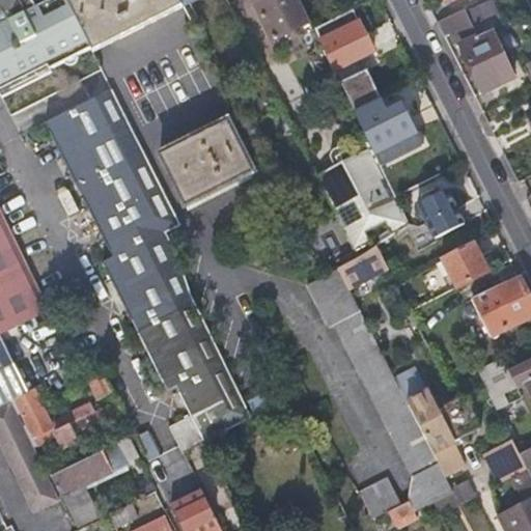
[(91,48),(65,0),(49,0),(36,7),(31,0),(0,0),(0,90),(48,66),(50,70),(91,48)]
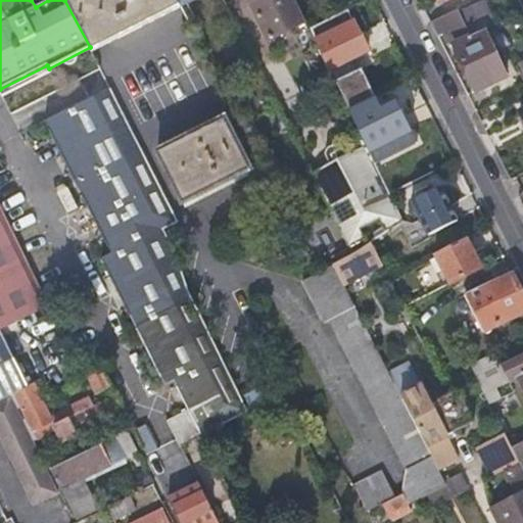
[(134,29),(179,4),(176,0),(64,0),(90,47),(91,50),(134,29)]
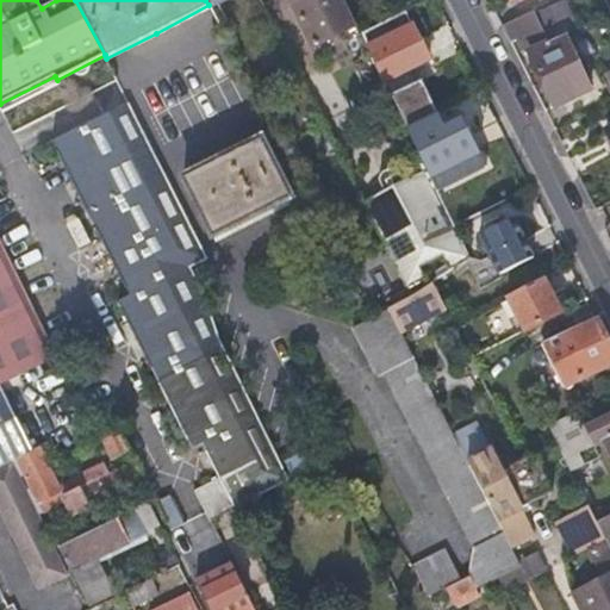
[(296,0),(290,4),(311,45),(329,37),(332,45),(341,41),(337,33),(355,25),(342,0),(296,0)]
